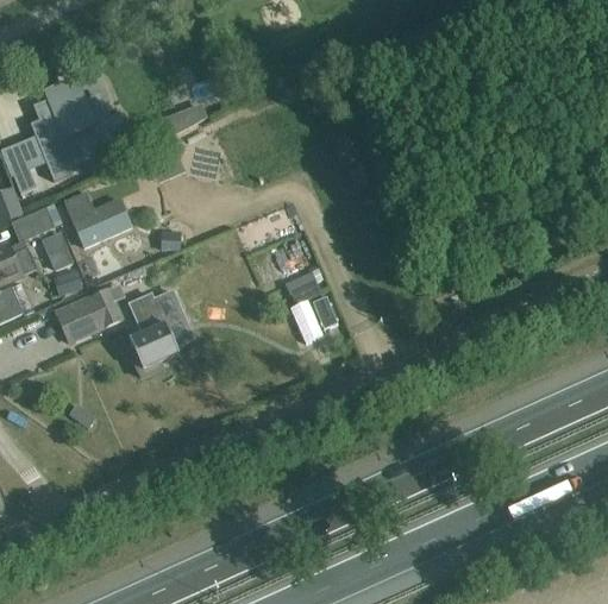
[(38,119),(30,123),(52,180),(71,172),(69,167),(91,158),(89,153),(127,138),(117,113),(93,123),(86,105),(77,108),(68,81),(67,82),(66,82),(44,90),(50,104),(35,111),(38,119)]
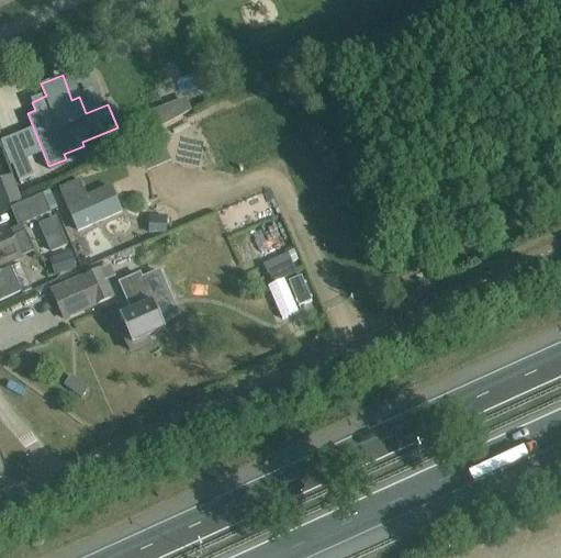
[(167,104),(149,111),(154,124),(172,118),(167,104)]
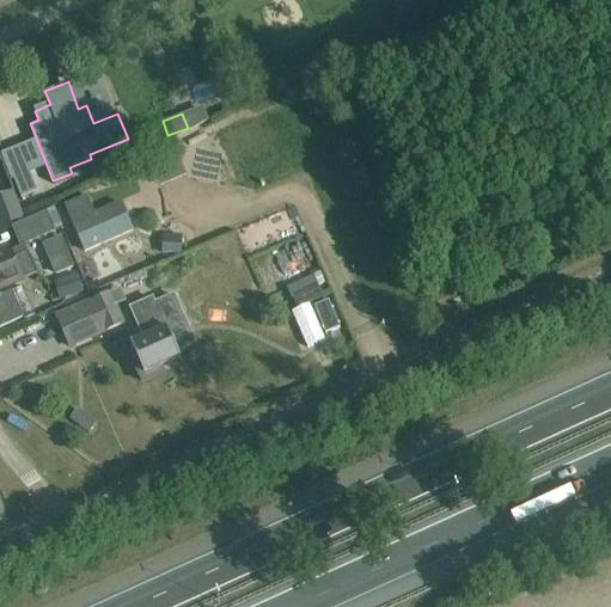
[(29,170),(12,177),(19,194),(36,188),(29,170)]
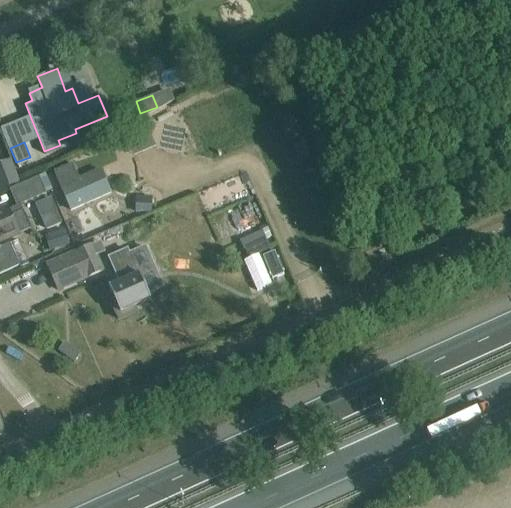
[(78,175),(71,161),(53,168),(69,208),(110,190),(99,166),(78,175)]
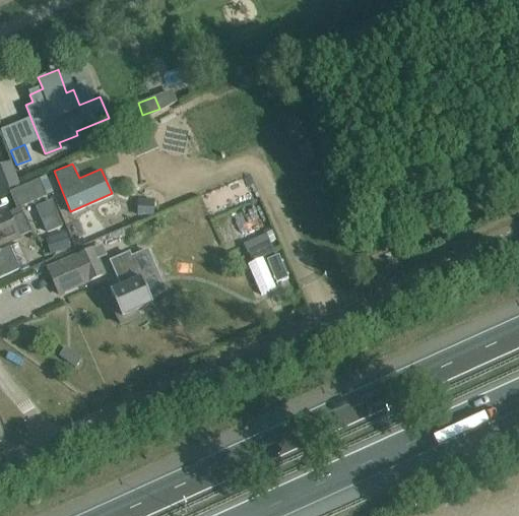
[(14,171),(0,176),(0,190),(19,182),(14,171)]
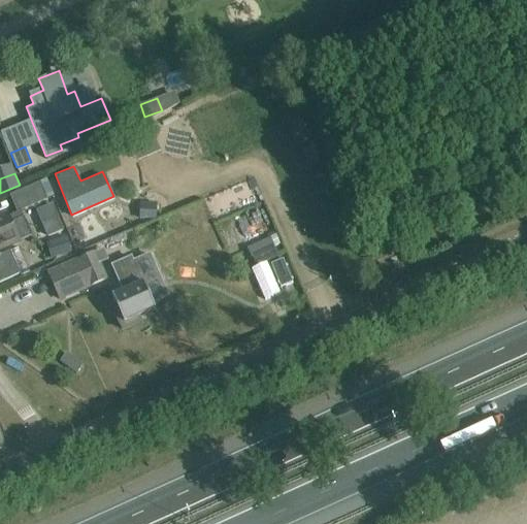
[(46,195),(38,178),(21,187),(8,192),(17,208),(46,195)]
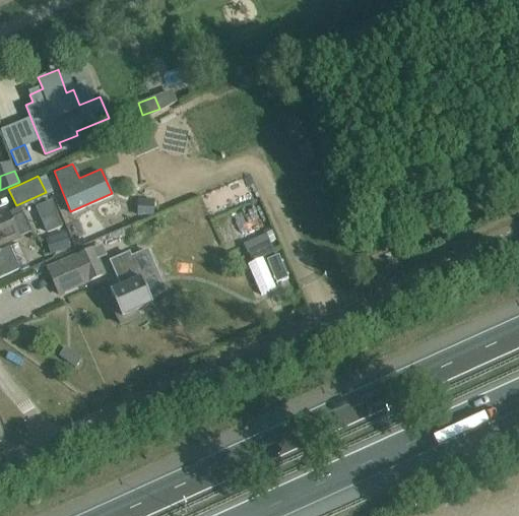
[(223,203),(246,193),(242,184),(218,194),(223,203)]
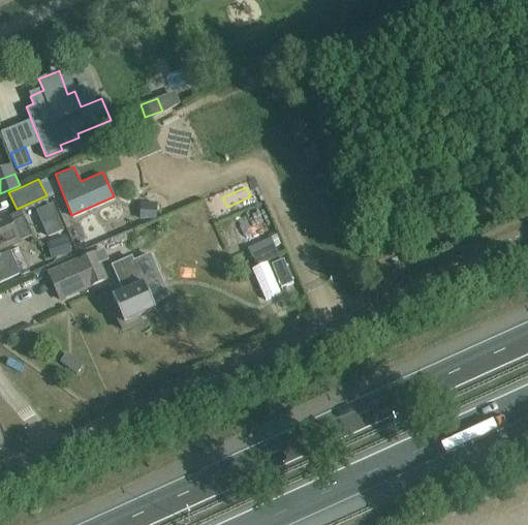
[(156,202),(140,203),(138,221),(159,220),(156,202)]
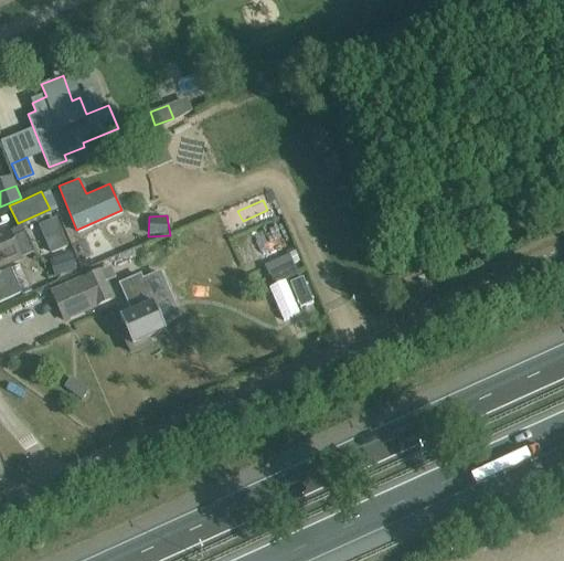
[(7,228),(0,230),(0,264),(33,250),(24,230),(10,235),(7,228)]
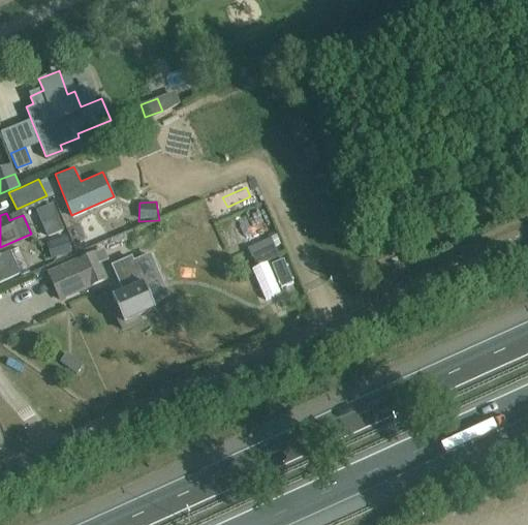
[(65,235),(52,240),(56,253),(70,249),(65,235)]
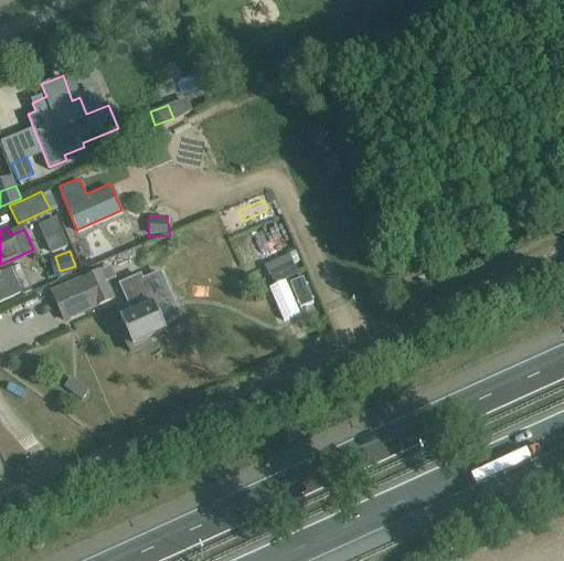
[(0,299),(21,290),(10,266),(0,271),(0,299)]
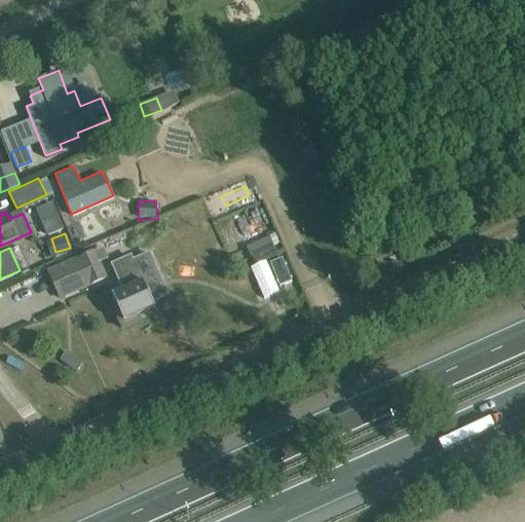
[(91,249),(46,268),(58,295),(103,275),(91,249)]
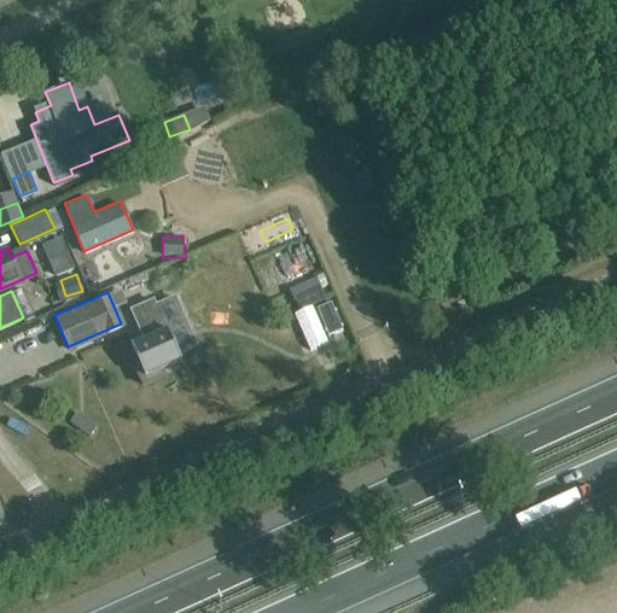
[(145,339),(132,345),(145,373),(180,357),(198,350),(184,313),(175,292),(132,309),(145,339)]
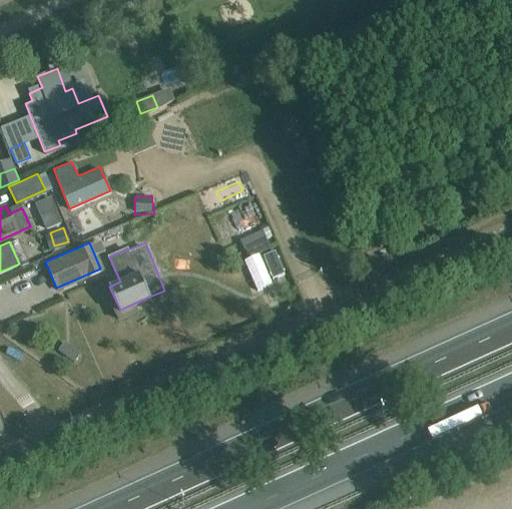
[(274,249),(263,255),(272,277),(284,272),(274,249)]
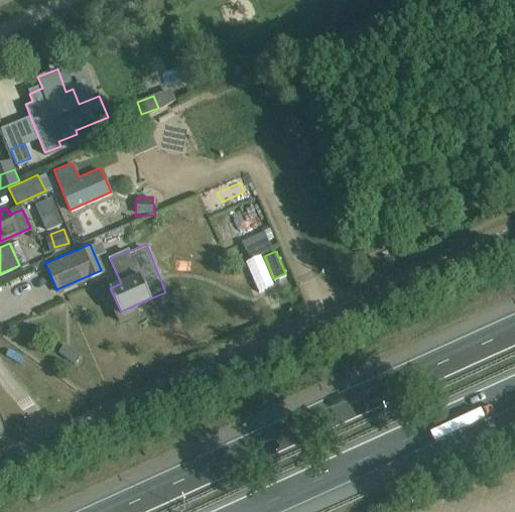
[(8,277),(0,280),(0,318),(5,316),(0,304),(6,301),(2,292),(12,287),(8,277)]
